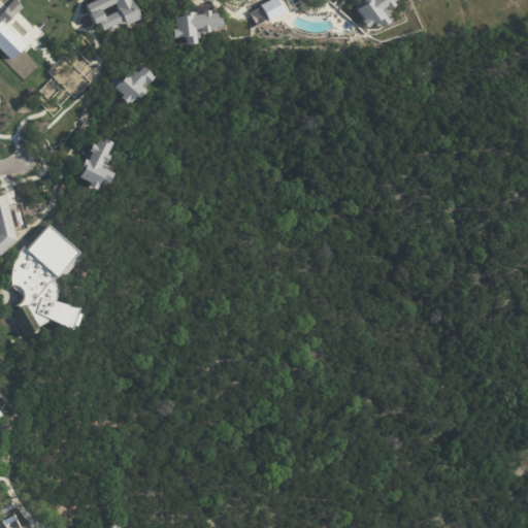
[(130,26),(127,27),(125,23),(104,32),(100,24),(96,26),(91,15),(92,15),(87,5),(99,0),(130,0),(131,2),(133,1),(133,2),(134,2),(135,4),(142,20),(130,26)]
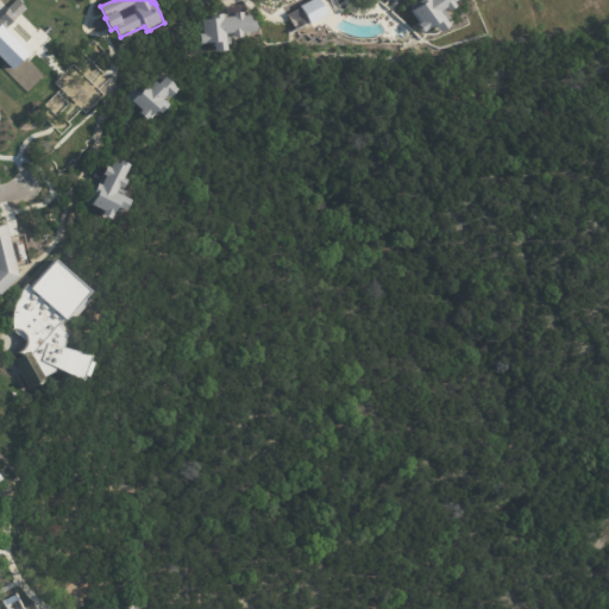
[(458,0),(453,4),(457,7),(449,13),(445,8),(440,12),(450,27),(440,33),(434,26),(422,35),(418,26),(420,24),(412,11),(420,5),(418,2),(421,0),(458,0)]
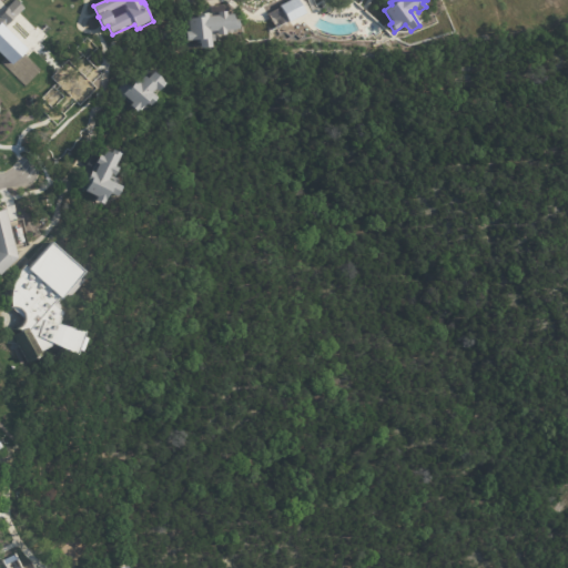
[(237,31),(230,32),(227,33),(227,37),(219,37),(219,33),(212,33),(214,50),(202,51),(201,42),(189,43),(188,33),(191,33),(190,20),(200,19),(199,16),(210,14),(210,18),(219,17),(219,13),(227,12),(229,16),(235,16),(235,21),(240,20),(241,31),(237,31)]
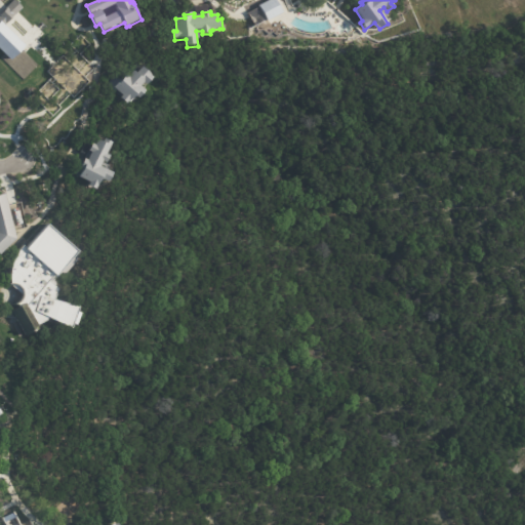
[(127,105),(122,99),(124,97),(117,90),(115,93),(107,85),(122,69),(130,77),(135,72),(138,75),(145,69),(154,76),(153,77),(156,80),(150,87),(148,86),(145,89),(149,92),(142,101),(138,98),(132,106),(130,104),(128,106),(127,105)]
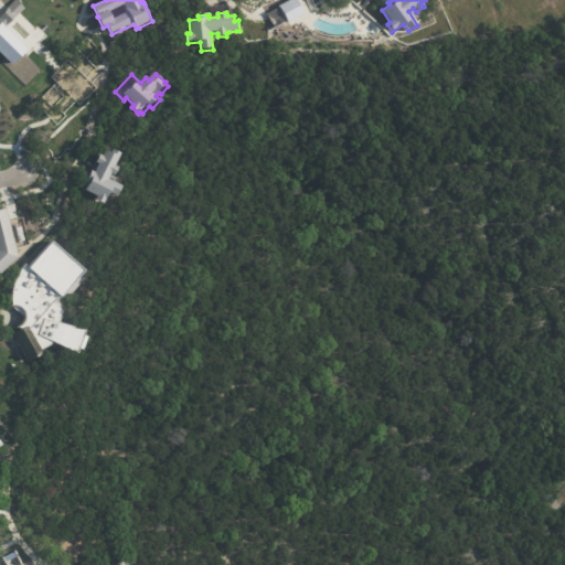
[(116,178),(112,177),(109,181),(124,188),(118,199),(110,195),(106,203),(104,206),(96,202),(98,199),(86,193),(89,183),(87,182),(92,172),(95,174),(97,171),(86,166),(93,153),(99,157),(100,156),(104,158),(106,152),(113,155),(114,151),(121,156),(116,168),(119,169),(116,178)]
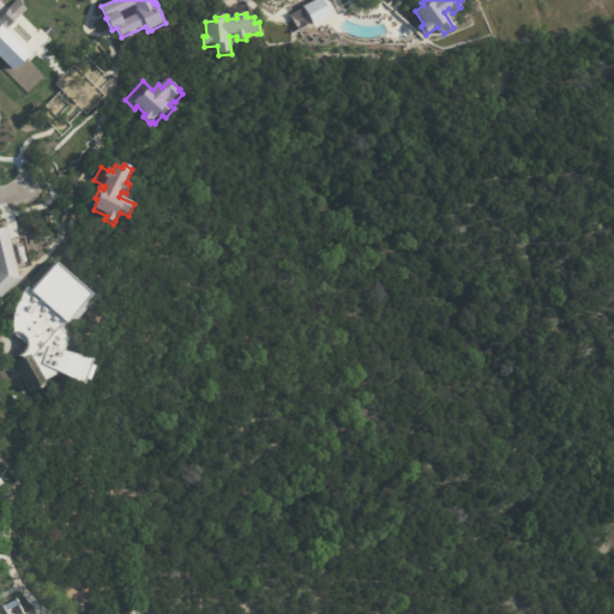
[(24,192),(12,193),(4,200),(0,194),(0,186),(7,180),(20,178),(24,192)]
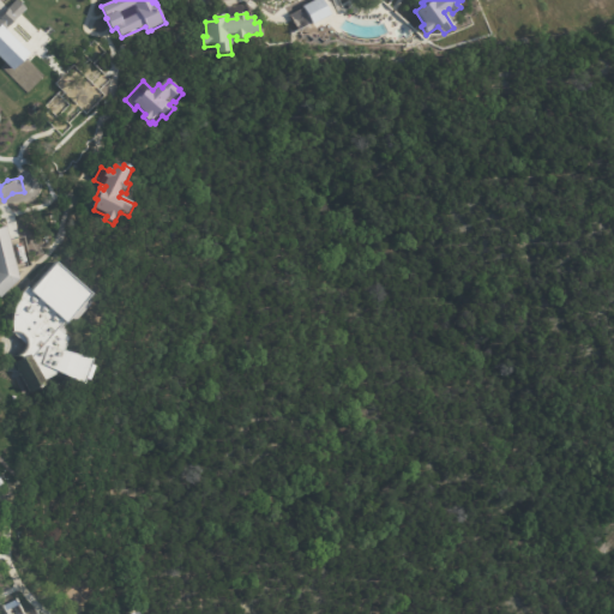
[(0,227),(0,288),(17,286),(4,227),(0,227)]
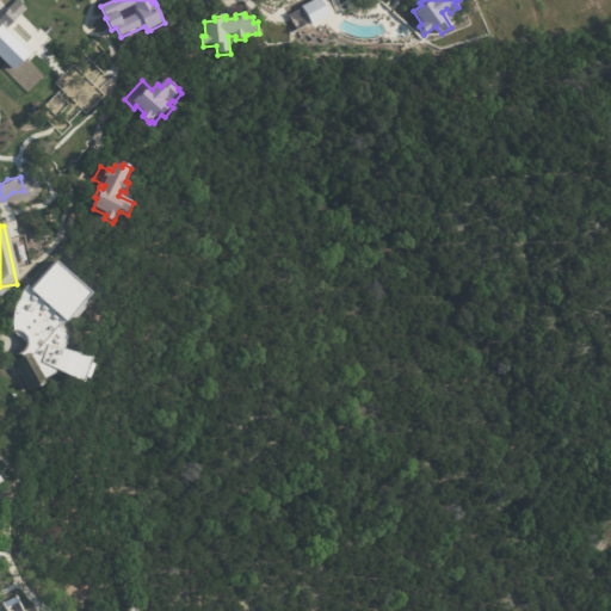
[(20,375),(13,362),(22,358),(20,355),(18,356),(17,356),(14,355),(14,353),(16,355),(18,353),(23,351),(25,347),(25,343),(24,338),(22,335),(18,332),(13,332),(12,326),(12,319),(13,313),(14,307),(17,301),(19,295),(26,285),(31,290),(56,261),(92,294),(91,295),(94,297),(63,333),(68,337),(63,350),(93,358),(91,364),(94,365),(90,380),(86,377),(84,383),(56,370),(54,374),(44,378),(47,383),(30,393),(20,375)]
